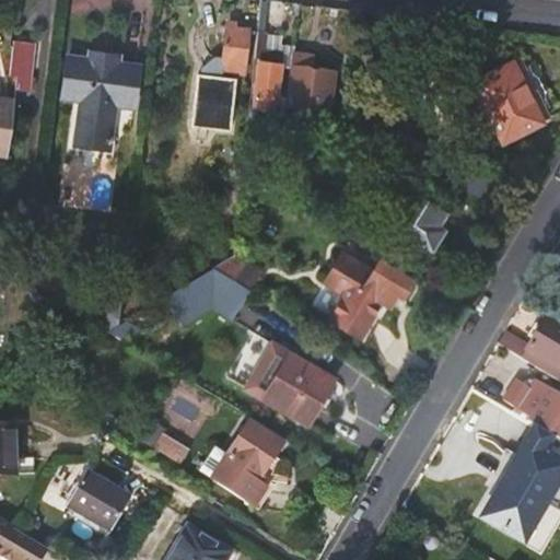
[(268,7),(260,7),(258,22),(267,23),(268,7)]
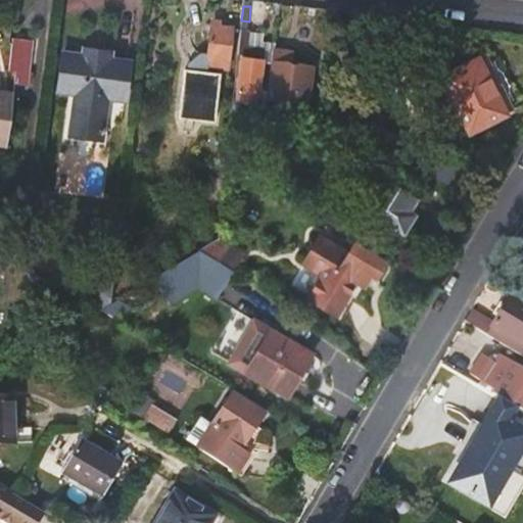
[(230,70),(234,26),(221,25),(222,19),(211,18),(210,25),(209,25),(205,57),(201,56),(191,65),(191,69),(185,69),(179,117),(215,123),(221,69),(230,70)]
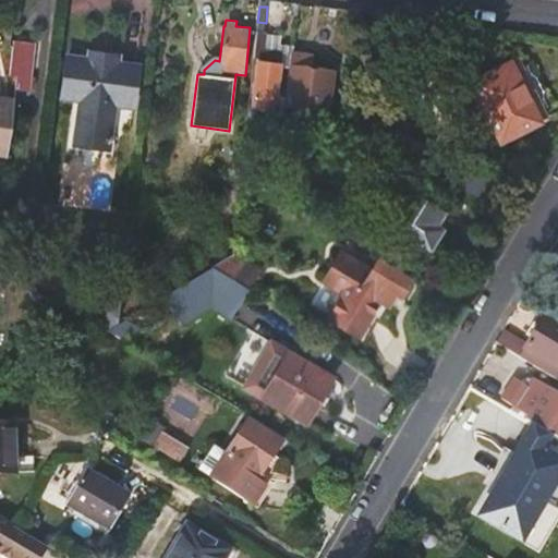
[(261,55),(265,28),(266,23),(257,22),(253,53),(261,55)]
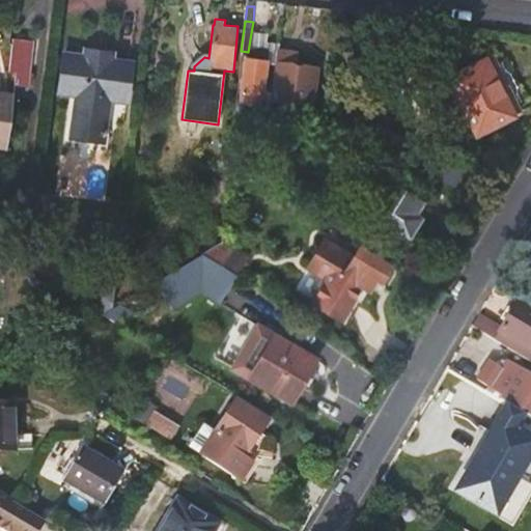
[(248,52),(251,52),(264,54),(266,42),(268,29),(252,27),(248,52)]
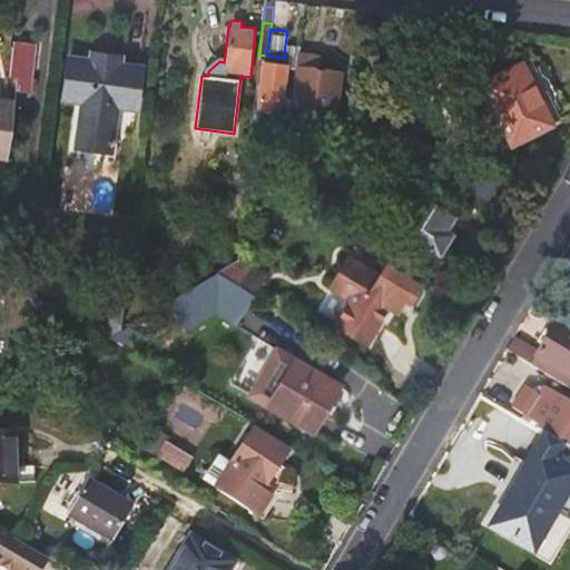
[(13,40),(9,76),(18,76),(16,91),(29,92),(35,43),(13,40)]
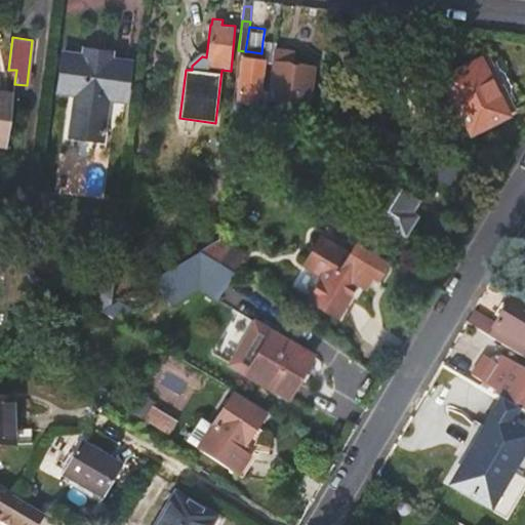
[(261,53),(248,51),(248,56),(241,56),(236,89),(255,92),(253,106),(266,110),(268,96),(269,92),(257,90),(261,59),(273,61),(275,48),(276,43),(263,41),(261,53)]
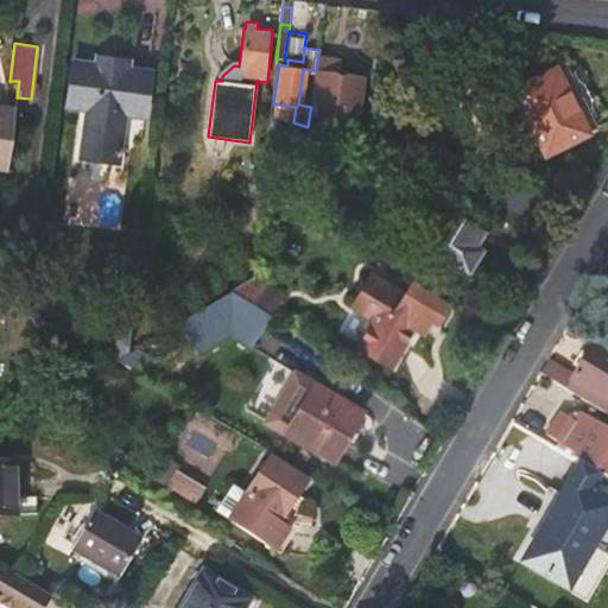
[(92,52),(90,63),(132,69),(133,58),(92,52)]
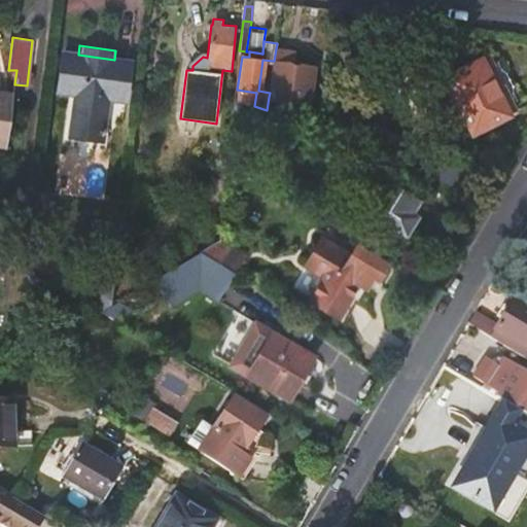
[(292,51),(276,48),(274,61),(270,93),(269,97),(308,103),(313,67),(292,64),(292,51)]
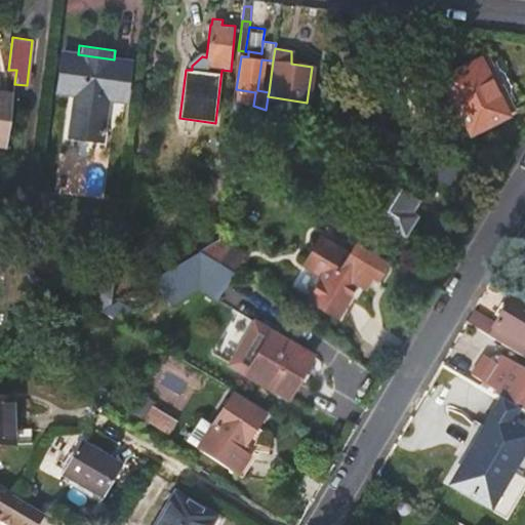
[(73,92),(70,125),(103,129),(104,115),(121,117),(128,62),(114,59),(78,54),(63,52),(57,90),(73,92)]
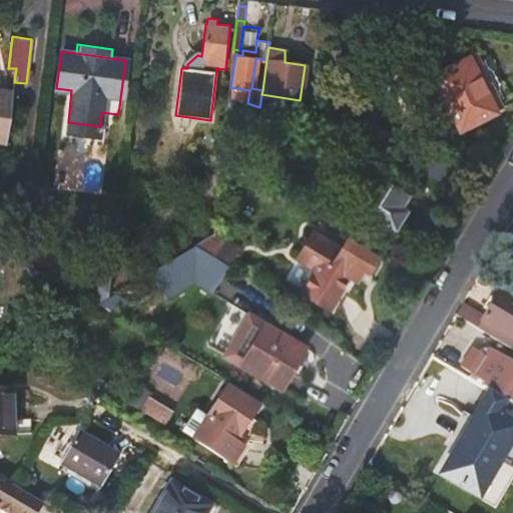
[(476,53),(468,57),(494,111),(502,107),(476,53)]
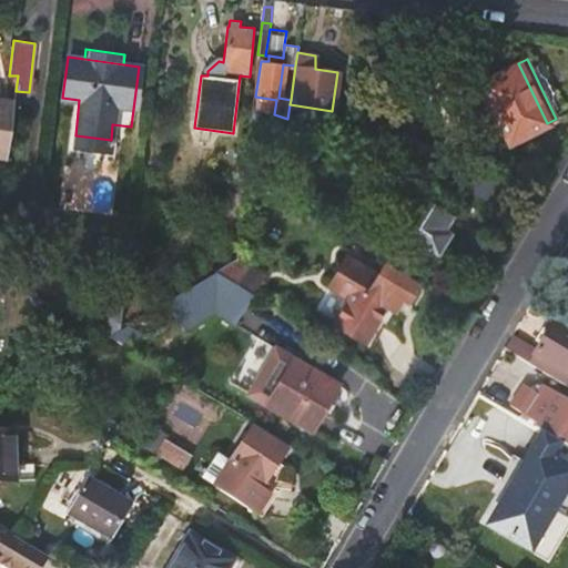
[(508,142),(547,123),(518,63),(479,82),(508,142)]
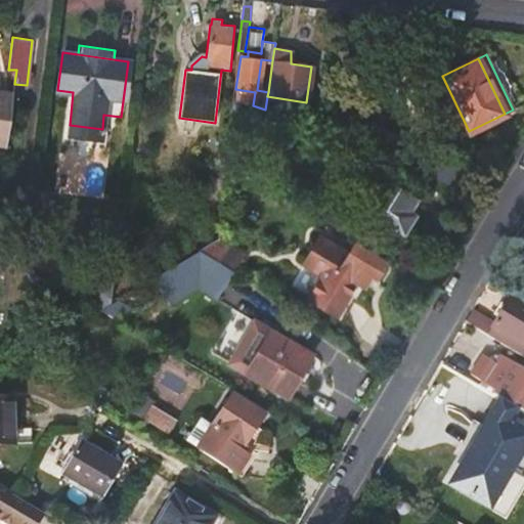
[(0,143),(6,145),(13,93),(0,91),(0,143)]
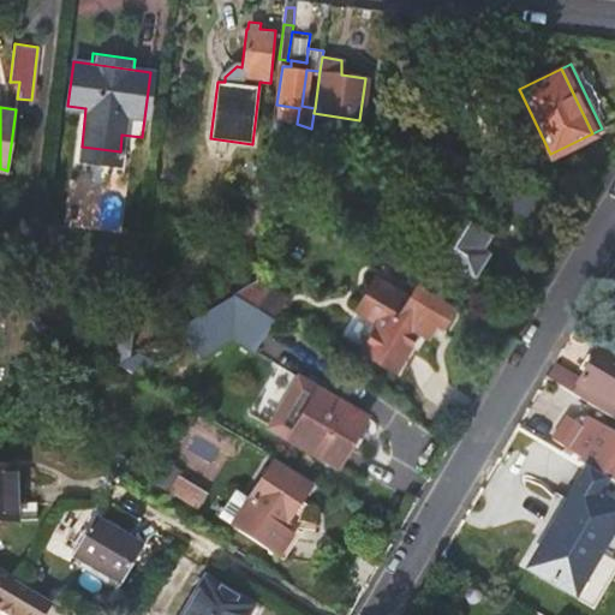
[(119,161),(120,151),(82,147),(81,155),(119,161)]
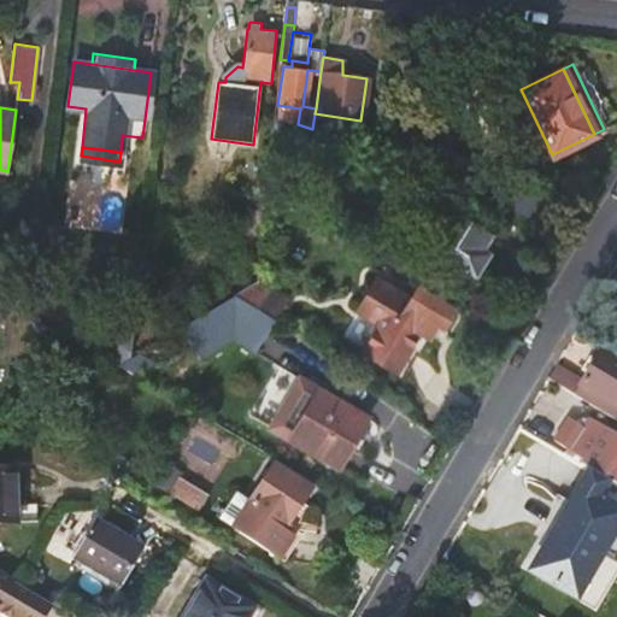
[(454,152),(444,169),(547,230),(566,198),(515,168),(454,152)]
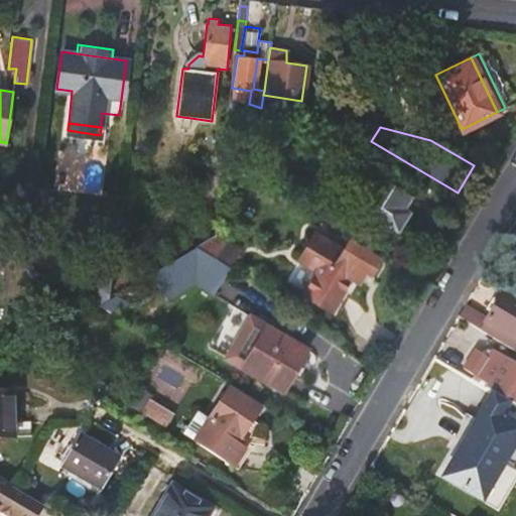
[(379,180),(353,226),(385,246),(405,212),(400,208),(407,197),(379,180)]
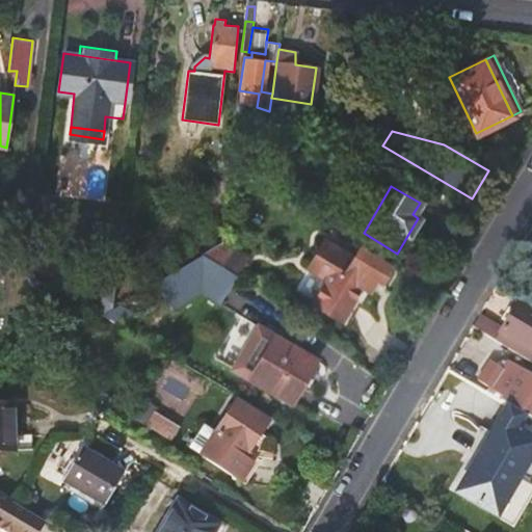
[(217,243),(198,254),(218,267),(219,265),(237,277),(248,258),(234,248),(237,244),(218,233),(217,243)]
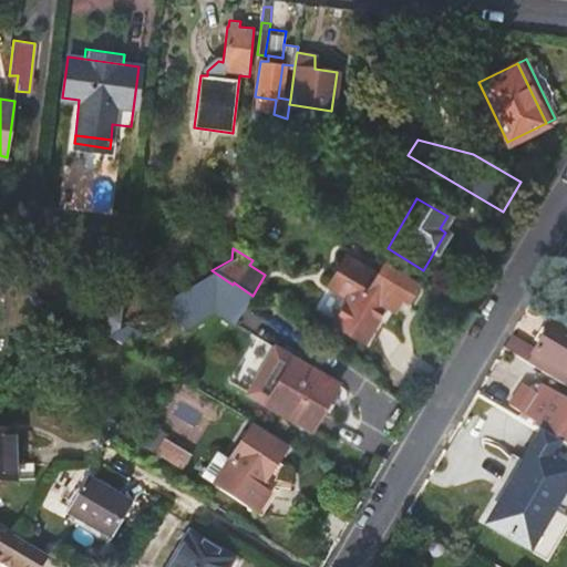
[(402,300),(413,281),(381,263),(374,274),(343,256),(327,285),(312,310),(331,321),(361,339),(382,303),(391,309),(398,298),(402,300)]
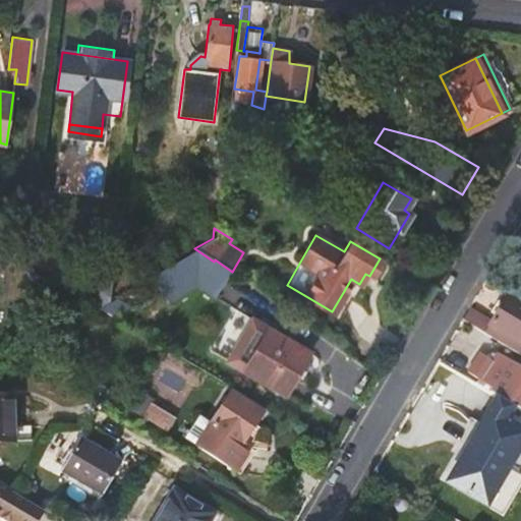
[(214,262),(194,248),(154,273),(167,295),(194,280),(214,293),(228,272),(214,262)]
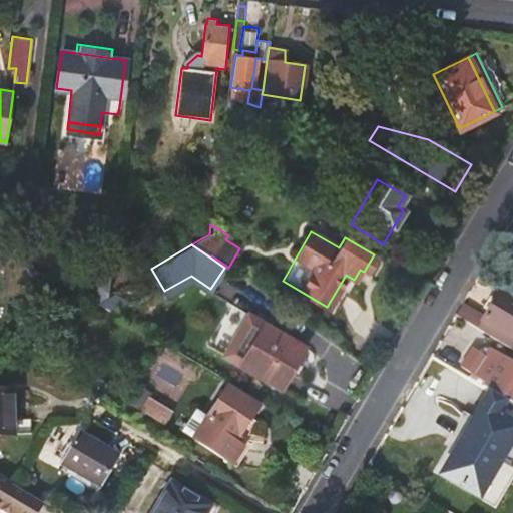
[(75,267),(63,280),(78,295),(94,285),(75,267)]
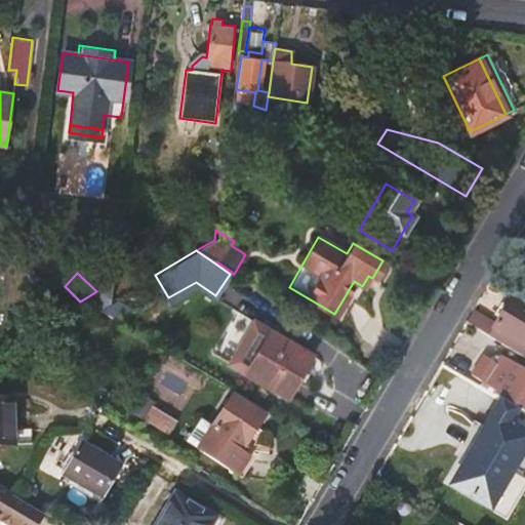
[(493,321),(487,332),(520,352),(524,344),(524,306),(509,296),(493,321)]
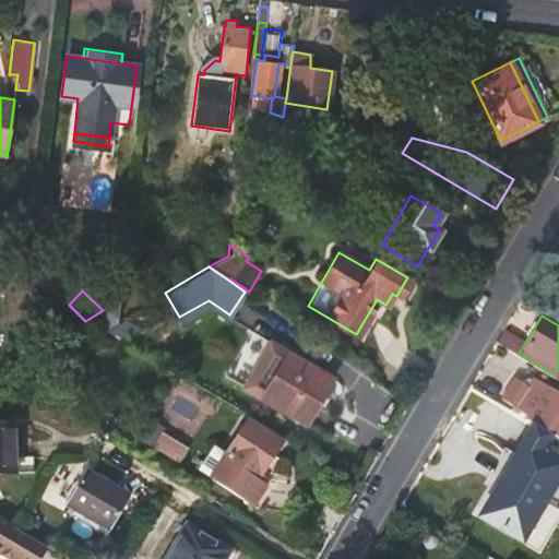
[(525,342),(502,328),(496,340),(519,354),(525,342)]
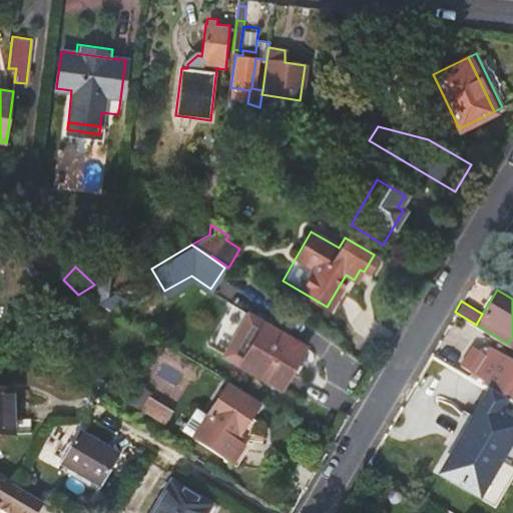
[(221,355),(279,387),(302,345),(244,314),(221,355)]
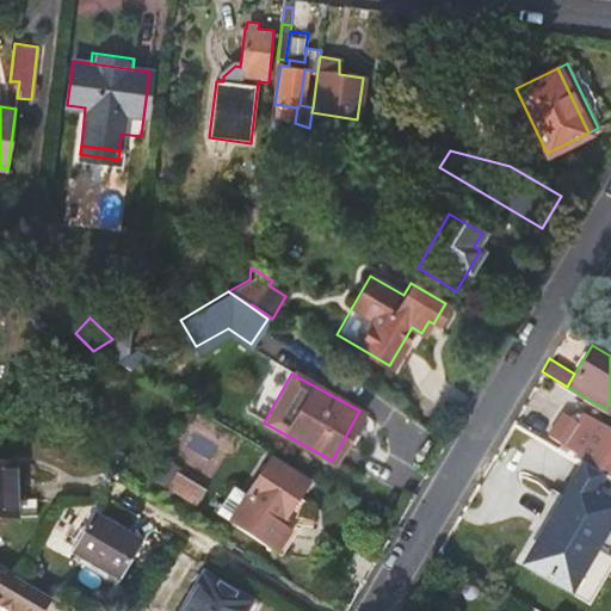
[(579,449),(574,457),(580,462),(600,474),(610,480),(610,430),(596,421),(591,430),(563,412),(551,431),(579,449)]
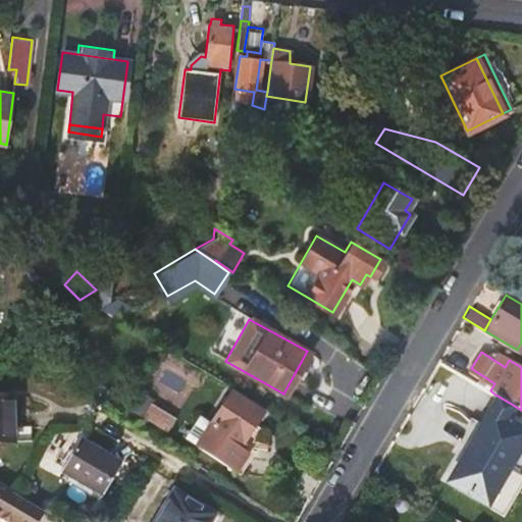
[(186,436),(236,472),(248,455),(239,447),(261,413),(230,392),(204,430),(195,424),(186,436)]
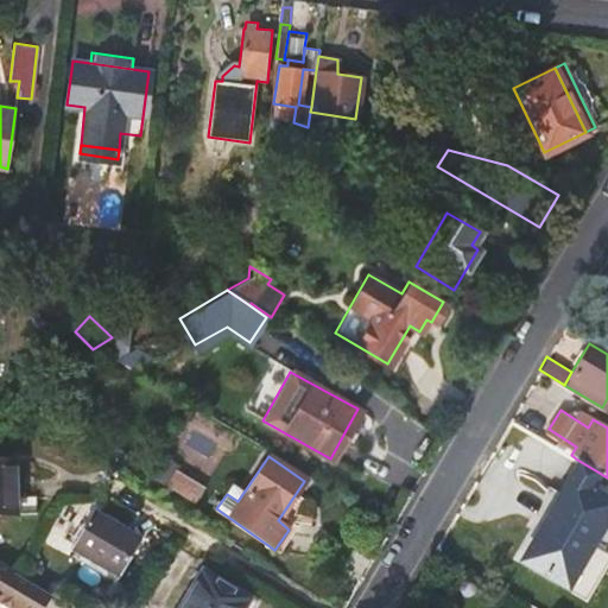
[(0,514),(12,515),(12,460),(0,460),(0,514)]
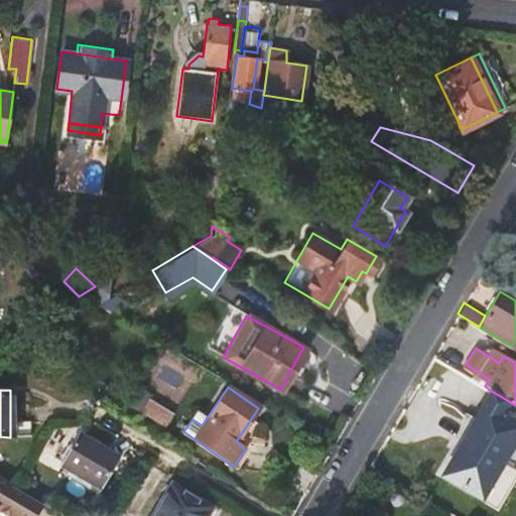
[(507,400),(490,390),(474,417),(478,419),(466,439),(464,438),(450,461),(443,457),(434,473),(475,497),(515,427),(515,422),(500,413),(507,400)]
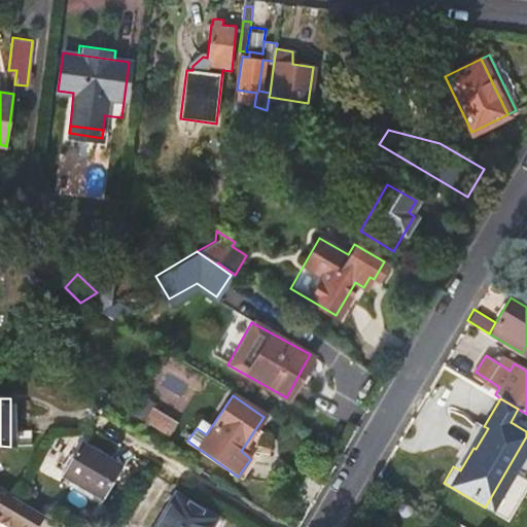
[(150,407),(142,419),(175,440),(182,426),(150,407)]
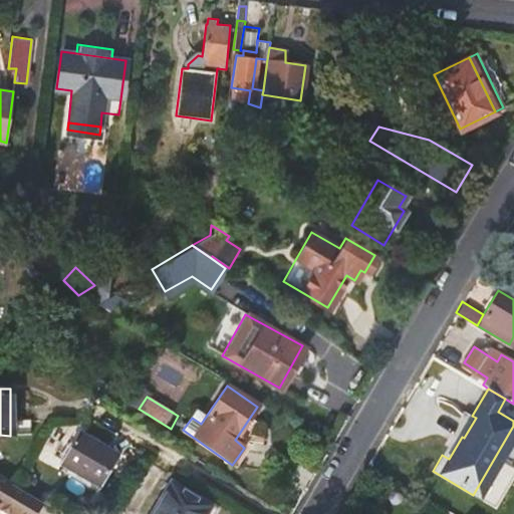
[(60,465),(98,487),(118,455),(79,432),(60,465)]
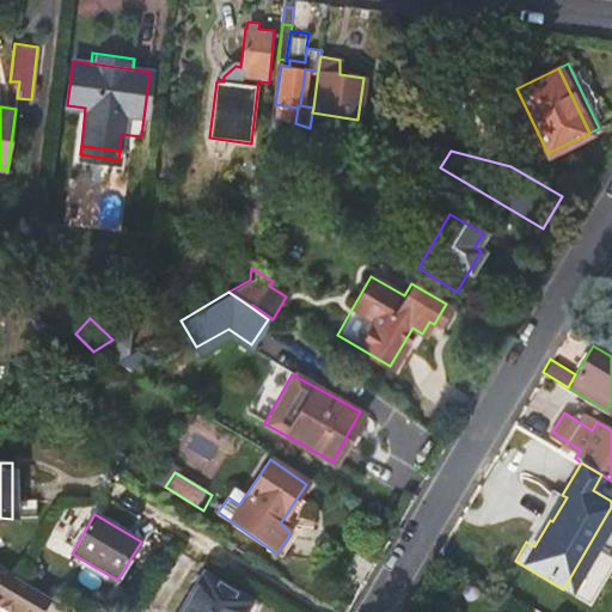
[(44,611),(51,601),(34,591),(13,579),(14,575),(0,567),(0,601),(1,599),(22,611),(44,611)]
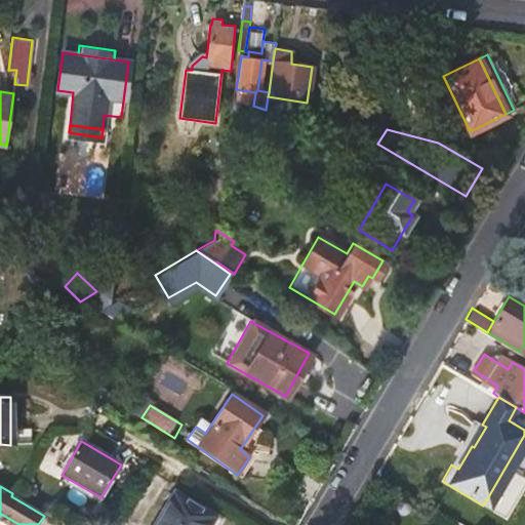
[(154,524),(206,524),(211,517),(172,495),(154,524)]
